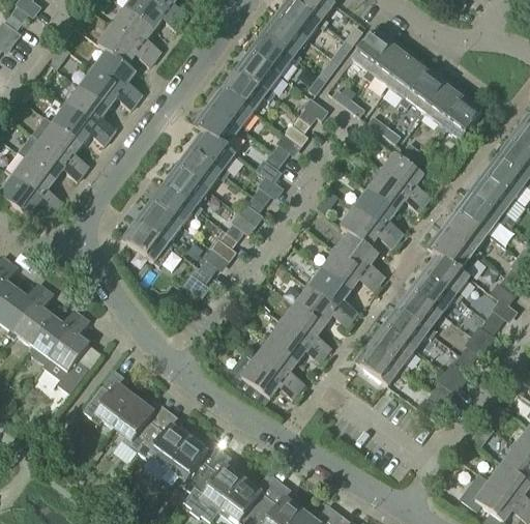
[(182,23),(150,0),(119,0),(118,1),(126,7),(125,8),(154,30),(162,20),(176,31),(182,23)]
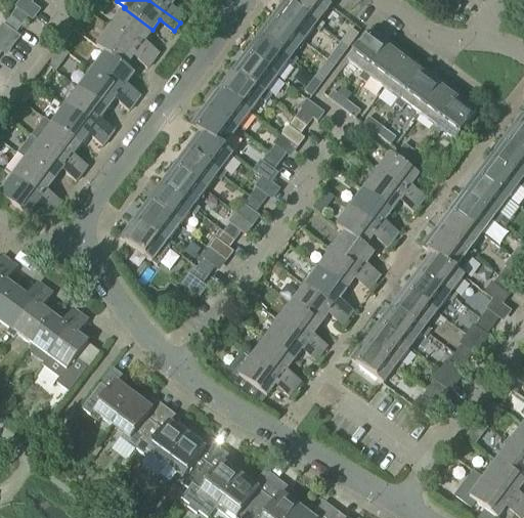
[(171,4),(174,0),(148,0),(180,23),(186,14),(171,4)]
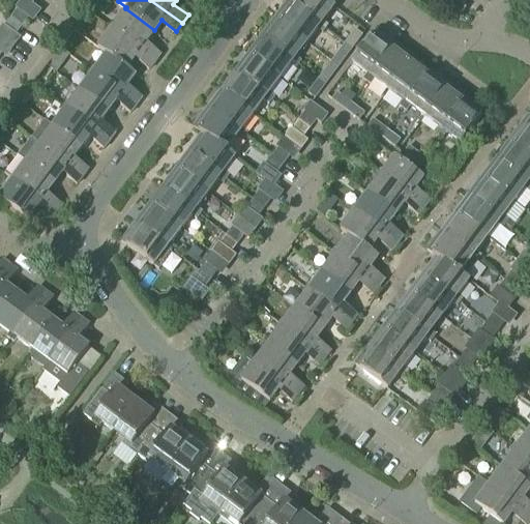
[(322,29),(325,25),(291,0),(286,0),(274,16),(306,39),(317,25),(322,29)]
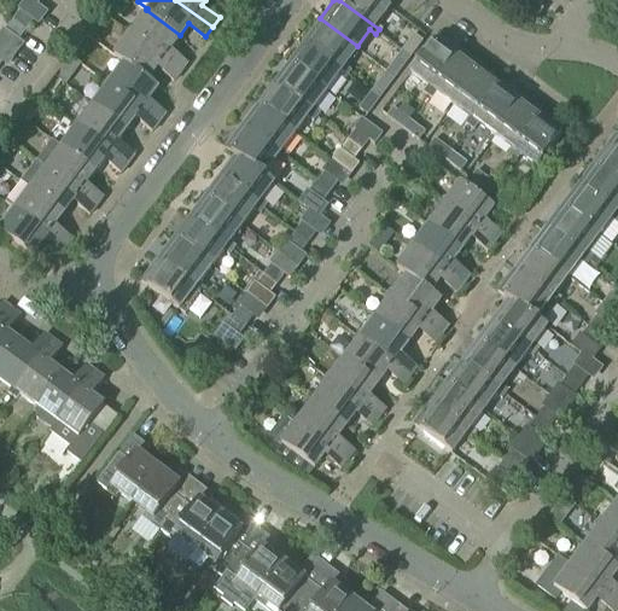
[(339,0),(379,29),(382,24),(377,19),(389,3),(385,0),(339,0)]
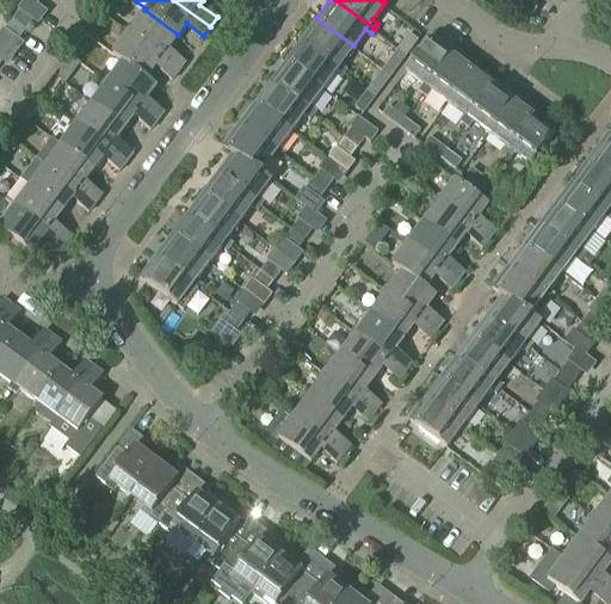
[(12,17),(25,26),(34,16),(20,6),(12,17)]
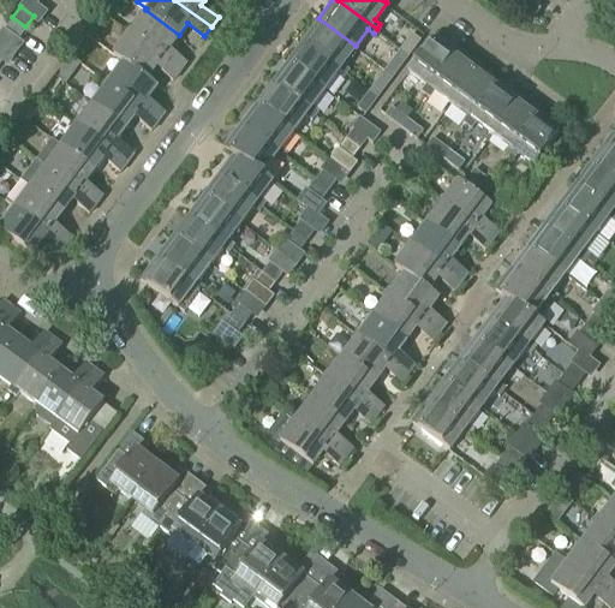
[(169,47),(179,35),(145,10),(132,28),(129,24),(125,28),(180,69),(186,59),(169,47)]
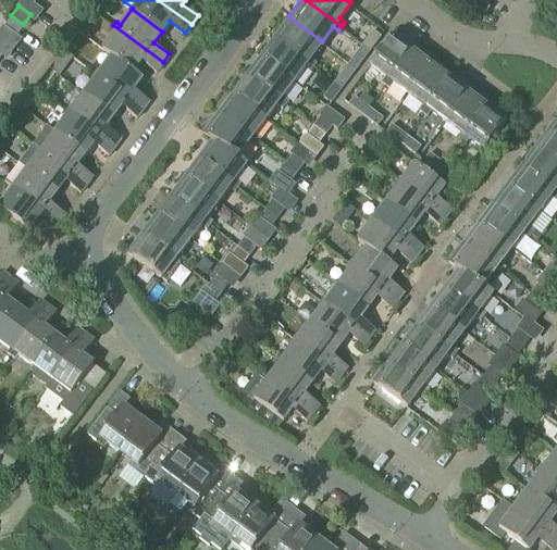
[(15,33),(23,24),(11,15),(4,24),(15,33)]
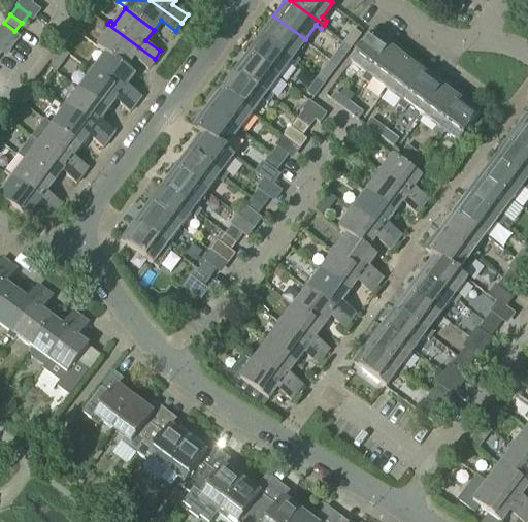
[(295,53),(305,39),(273,15),(260,33),(297,60),(300,56),(295,53)]
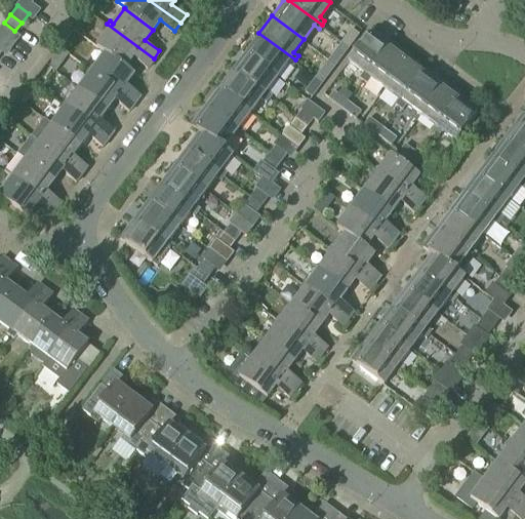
[(108,30),(96,45),(96,46),(106,52),(125,66),(126,66),(133,55),(148,66),(154,58),(107,24),(105,28),(108,30)]
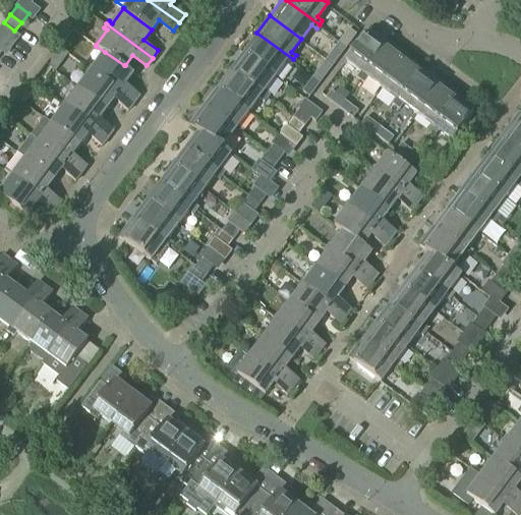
[(339,40),(346,45),(356,31),(349,25),(339,40)]
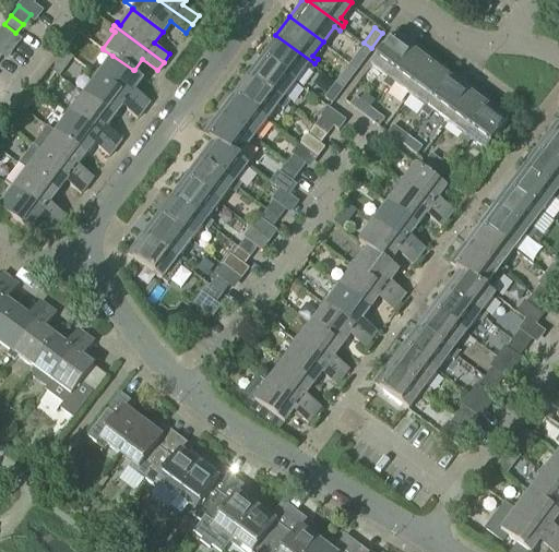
[(388,82),(417,44),(397,28),(371,63),(388,74),(384,80),(388,82)]
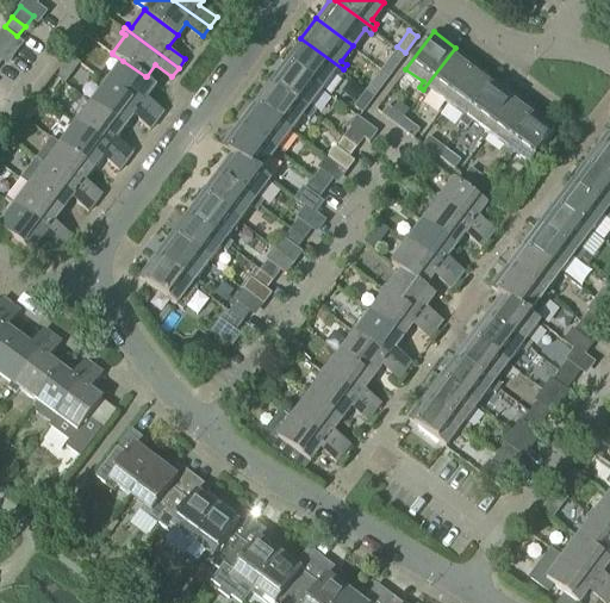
[(340,74),(343,69),(300,38),(286,58),(323,86),(335,69),(340,74)]
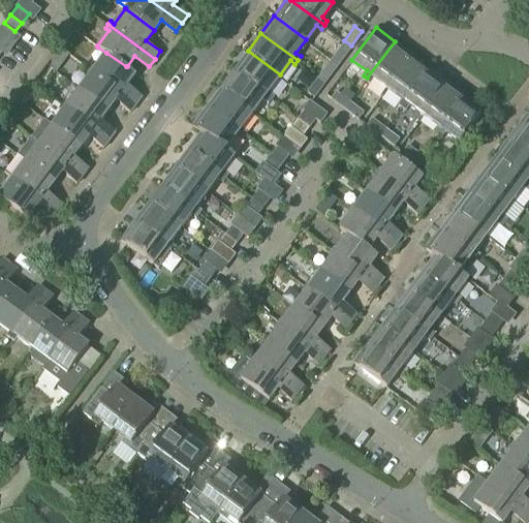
[(338,63),(341,59),(351,45),(344,40),(334,54),(331,58),(338,63)]
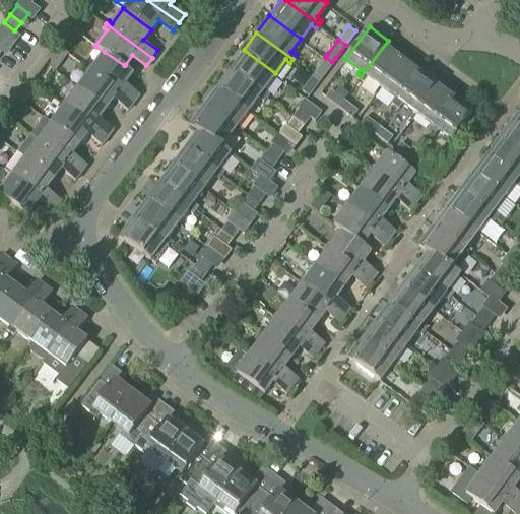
[(381,84),(404,53),(388,41),(361,76),(365,79),(368,75),(381,84)]
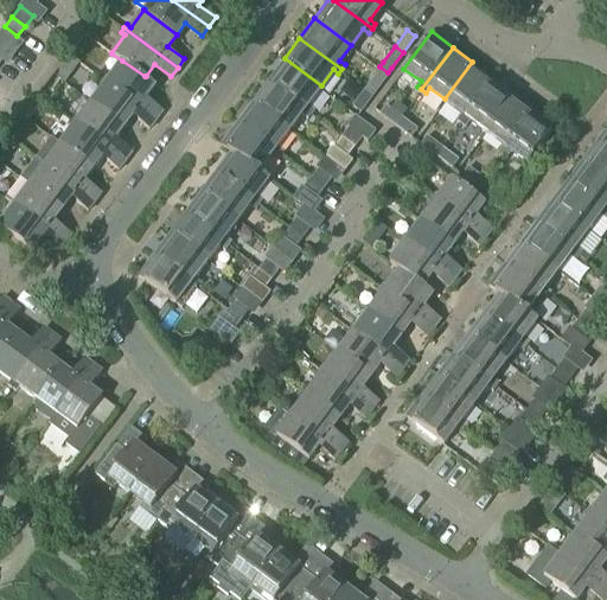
[(69,51),(55,70),(64,78),(78,59),(69,51)]
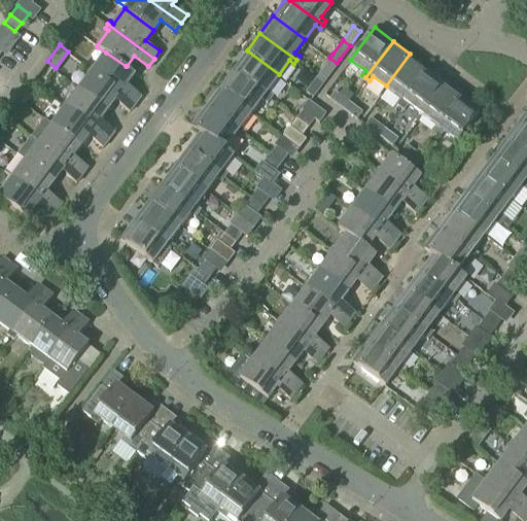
[(268,88),(279,74),(247,50),(234,68),(270,96),(273,92),(268,88)]
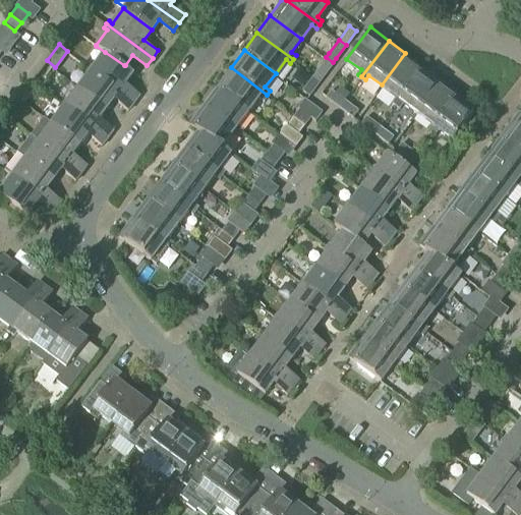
[(134,71),(125,65),(124,65),(105,52),(95,65),(91,63),(89,66),(133,100),(139,92),(126,82),(134,71)]
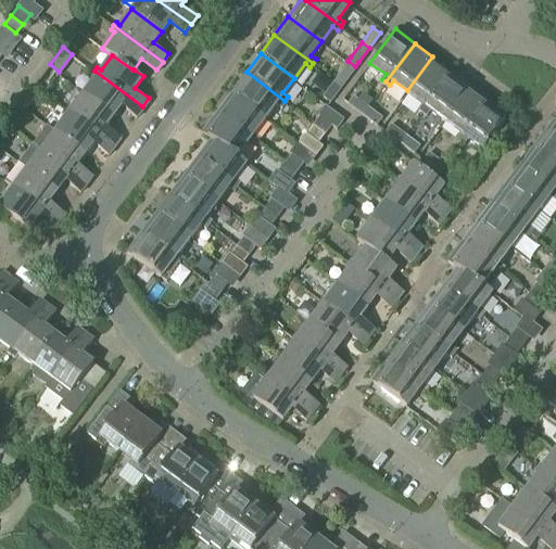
[(422,110),(452,71),(432,56),(407,90),(422,102),(419,107),(422,110)]
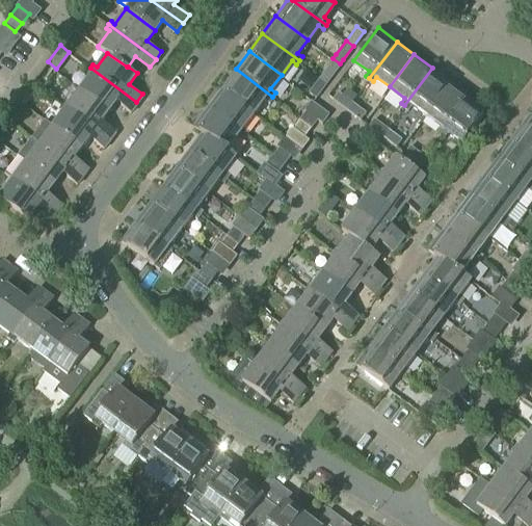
[(326,81),(337,68),(340,63),(333,58),(329,62),(319,76),(326,81)]
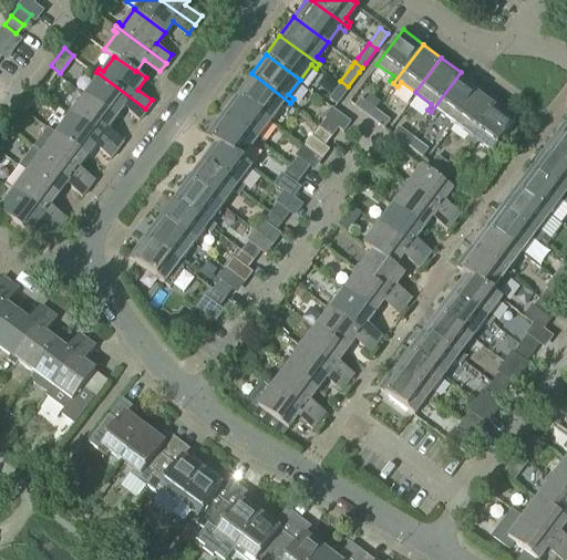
[(50,66),(37,84),(44,90),(58,72),(50,66)]
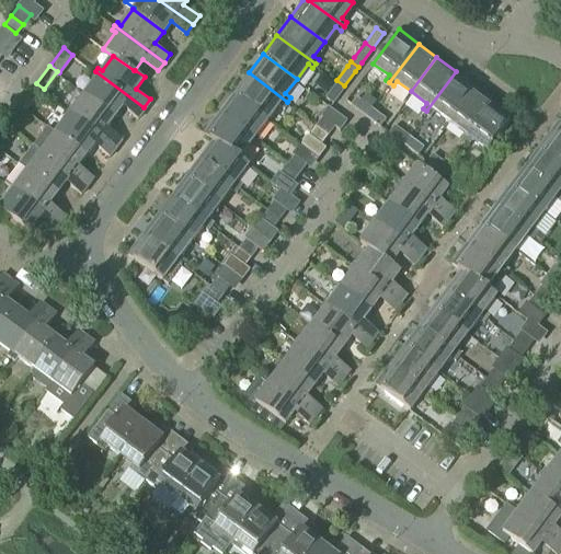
[(138,116),(144,107),(95,71),(92,74),(95,78),(84,93),(115,116),(123,105),(138,116)]
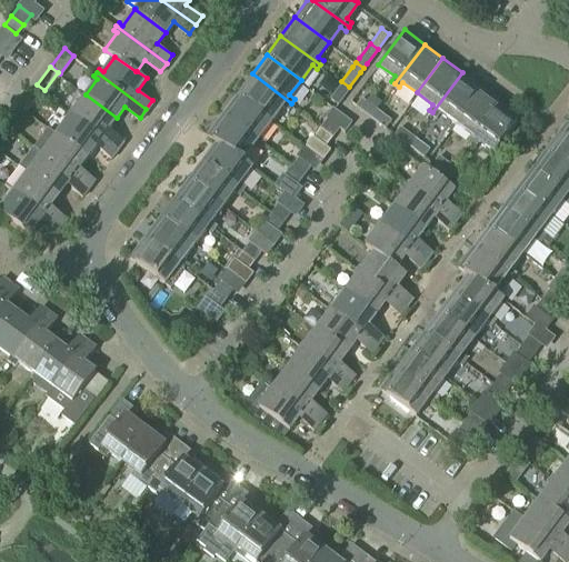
[(456,122),(481,87),(462,72),(432,112),(437,116),(440,111),(456,122)]
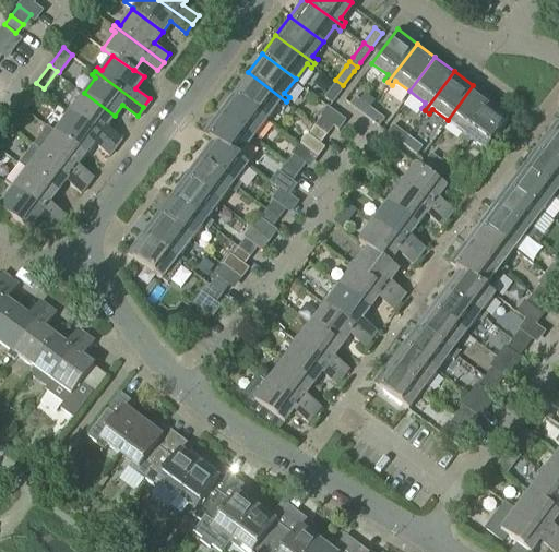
[(283,106),(286,102),(248,72),(234,90),(268,116),(278,102),(283,106)]
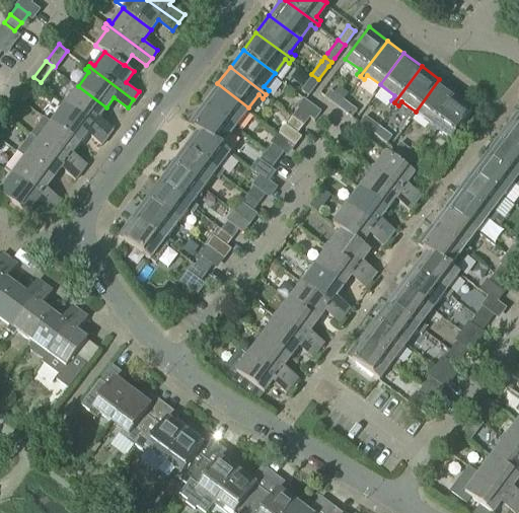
[(309,92),(318,79),(311,74),(301,87),(309,92)]
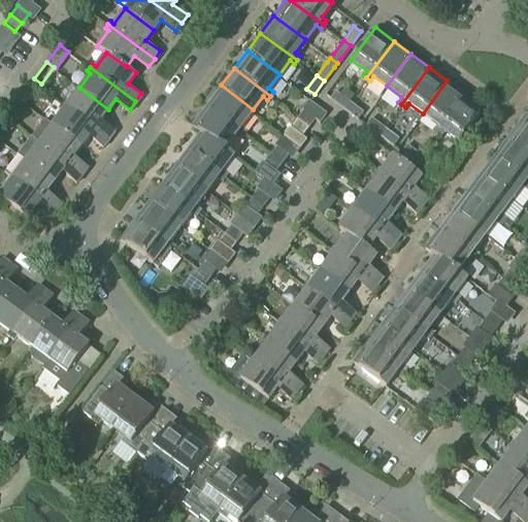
[(437,131),(465,94),(447,80),(423,113),(437,124),(433,129),(437,131)]
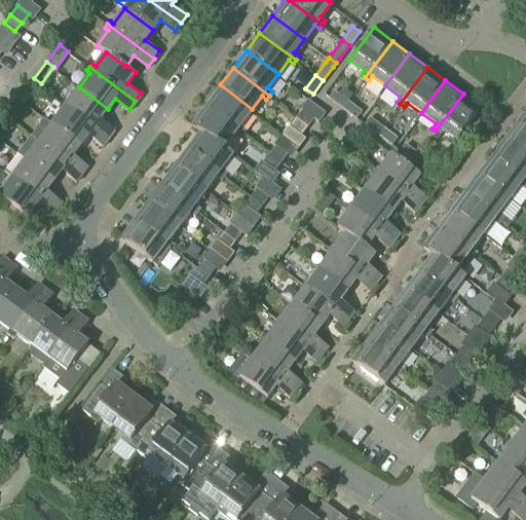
[(241,122),(252,109),(220,84),(207,103),(243,131),(247,126),(241,122)]
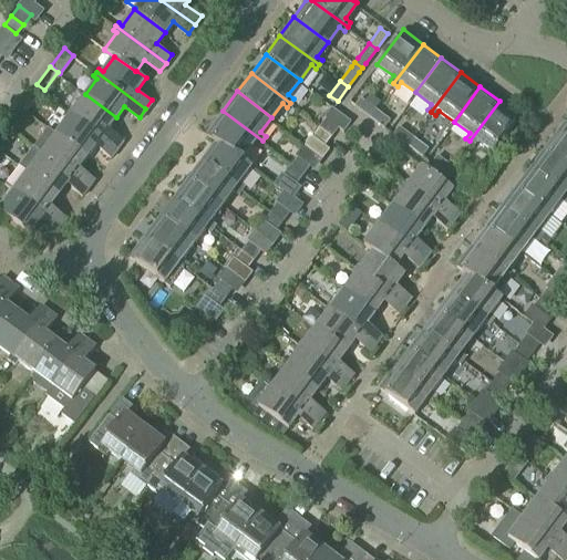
[(109,127),(116,117),(85,94),(73,110),(70,106),(68,110),(117,147),(123,138),(109,127)]
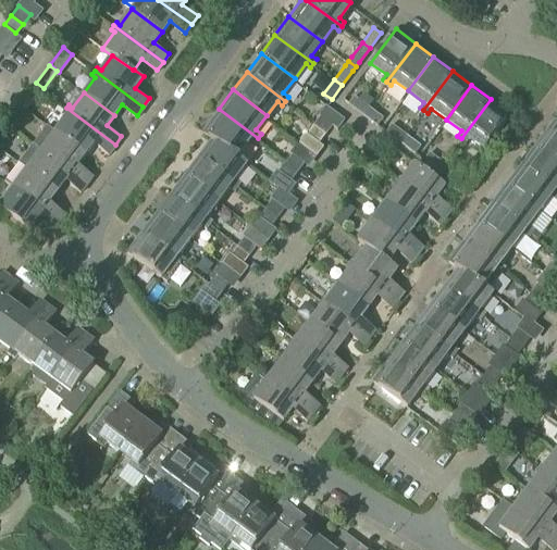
[(363,112),(369,104),(355,94),(349,100),(363,112)]
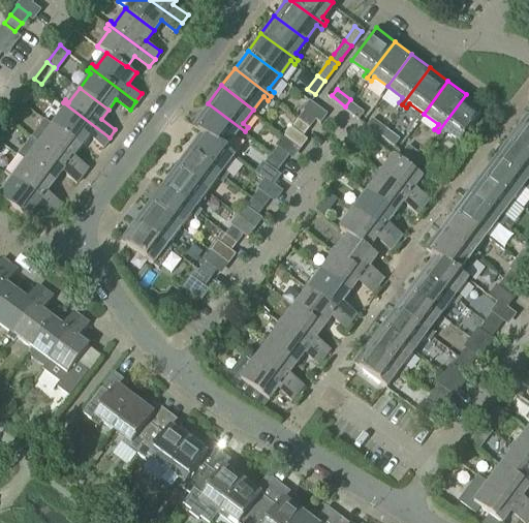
[(445,129),(460,141),(485,109),(466,94),(438,131),(442,134),(445,129)]
